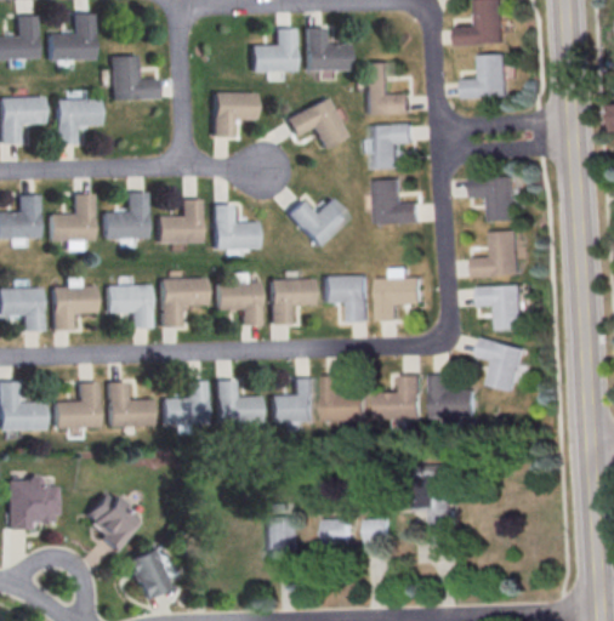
[(483,5),(510,4),(512,47),(467,50),(466,29),(484,28),(483,5)]
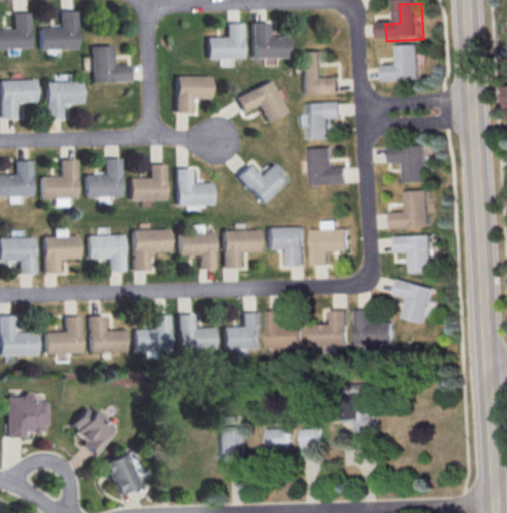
[(0,32),(0,51),(34,50),(32,15),(16,16),(17,32),(0,32)]
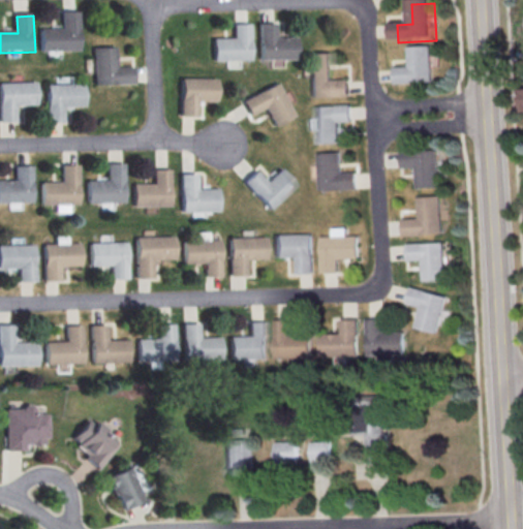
[(44,32),(44,55),(83,54),(82,16),(65,16),(66,32),(44,32)]
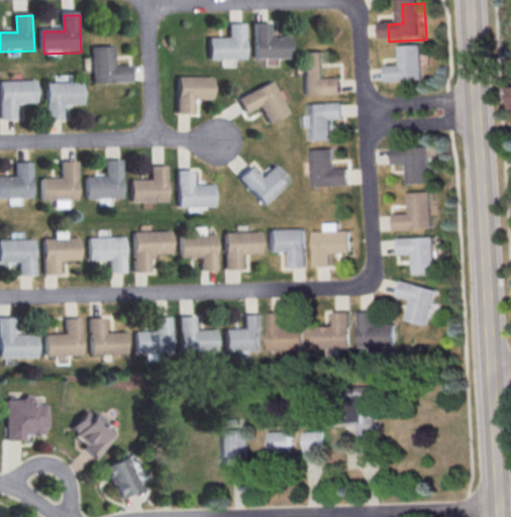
[(257,25),(257,60),(293,59),(293,39),(273,39),(273,25),(257,25)]
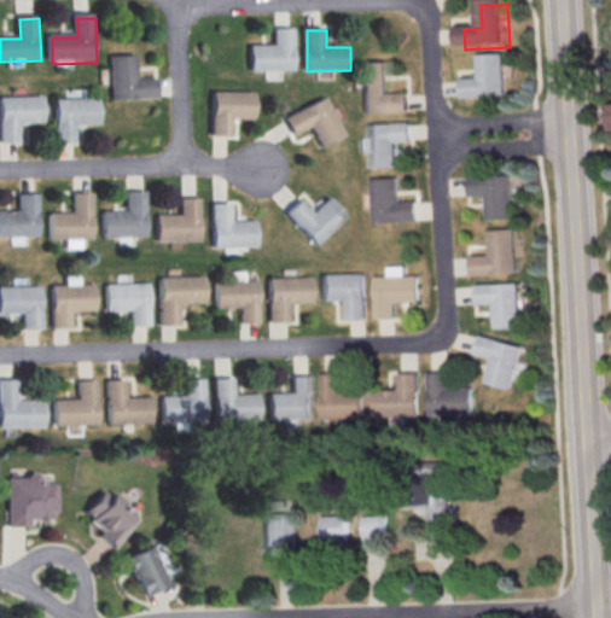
[(254,48),(254,75),(297,75),(297,31),(278,31),(278,48),(254,48)]
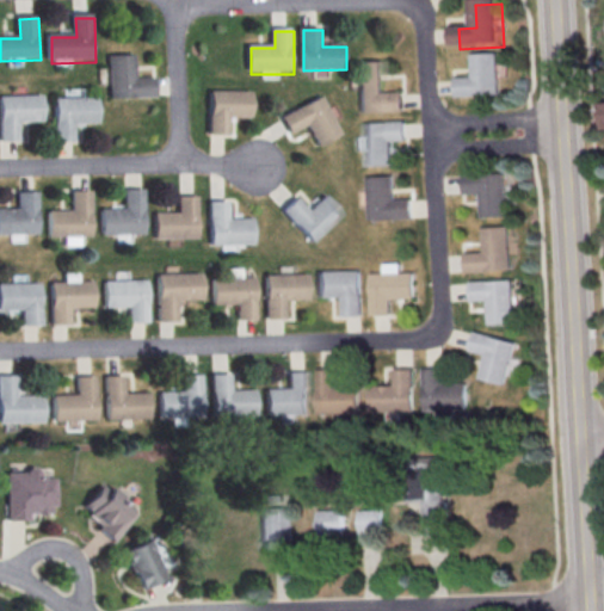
[(112,54),(115,98),(159,96),(158,76),(139,78),(137,53),(112,54)]
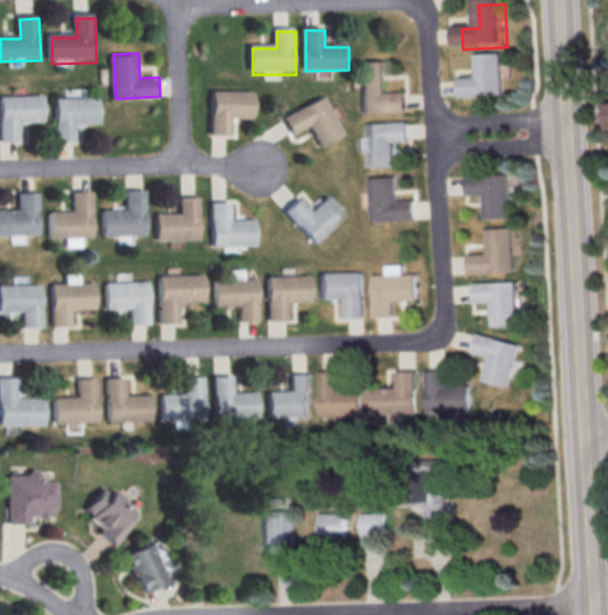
[(482,58),(508,55),(511,99),(465,101),(465,82),(483,81),(482,58)]
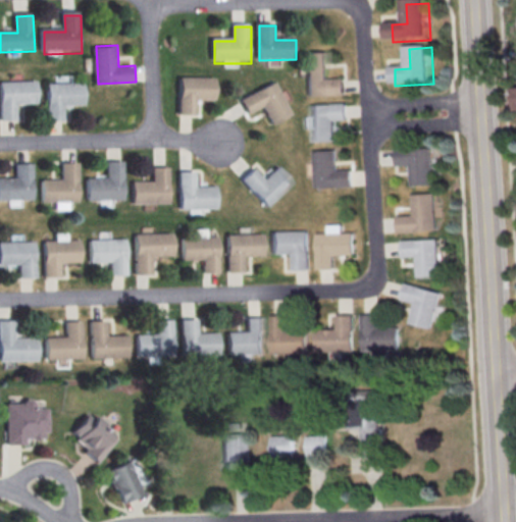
[(309,53),(311,98),(351,96),(350,79),(331,80),(330,52),(309,53)]
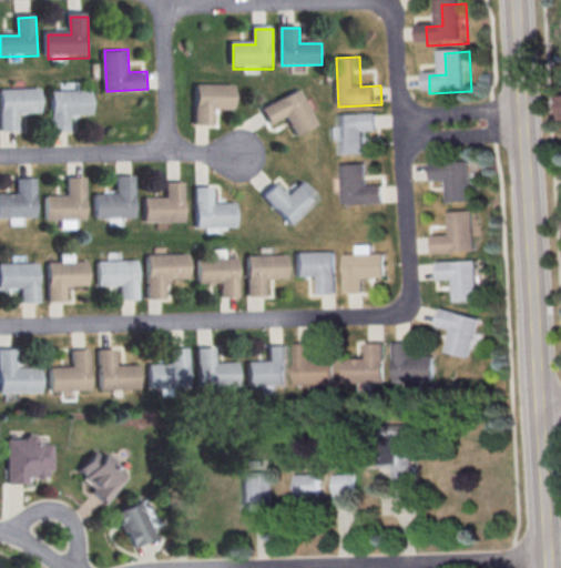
[(197,84),(197,127),(215,127),(215,109),(236,109),(236,85),(197,84)]
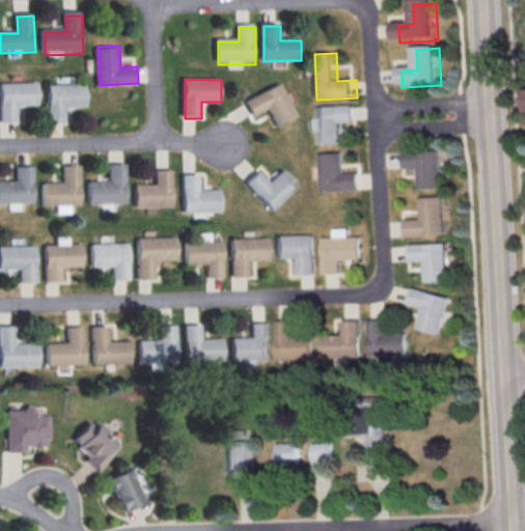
[(2,83),(3,123),(20,122),(19,106),(40,105),(39,82),(2,83)]
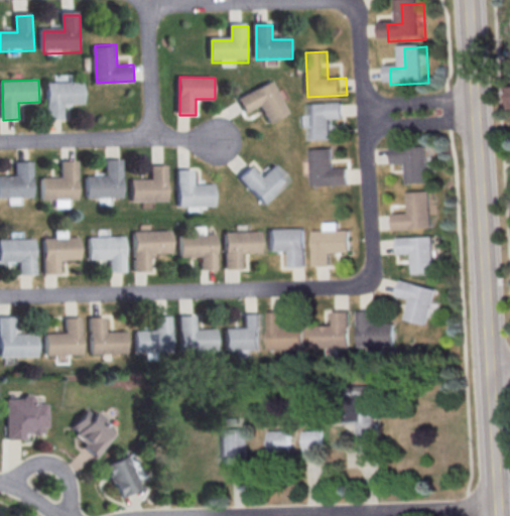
[(49,82),(50,121),(66,121),(66,104),(86,104),(86,81),(49,82)]
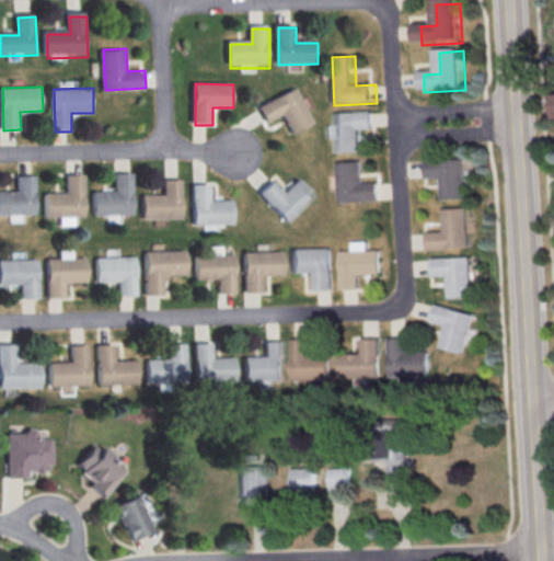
[(262,107),(298,88),(316,124),(296,135),(285,115),(269,123),(262,107)]
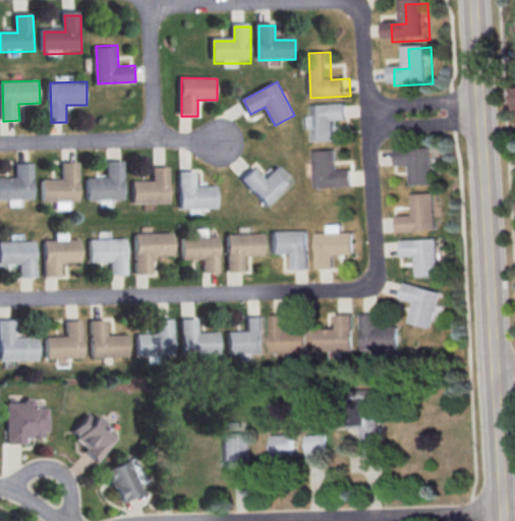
[(316,105),(317,142),(340,141),(339,120),(351,120),(351,104),(316,105)]
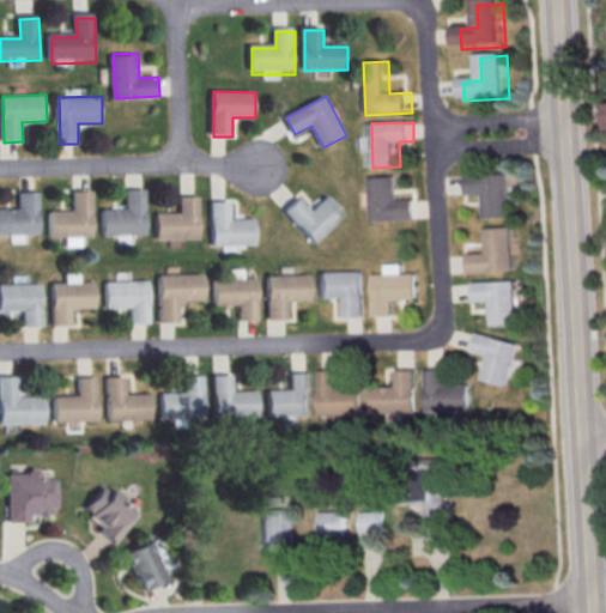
[(471,175),(513,173),(515,218),(489,219),(488,194),(472,195),(471,175)]
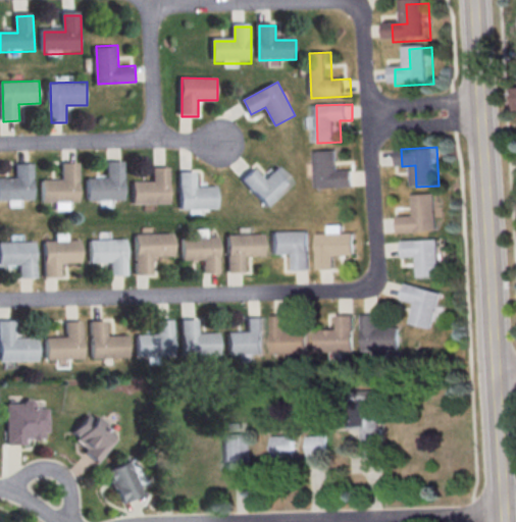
[(318,152),(320,190),(357,188),(357,171),(342,171),(341,151),(318,152)]
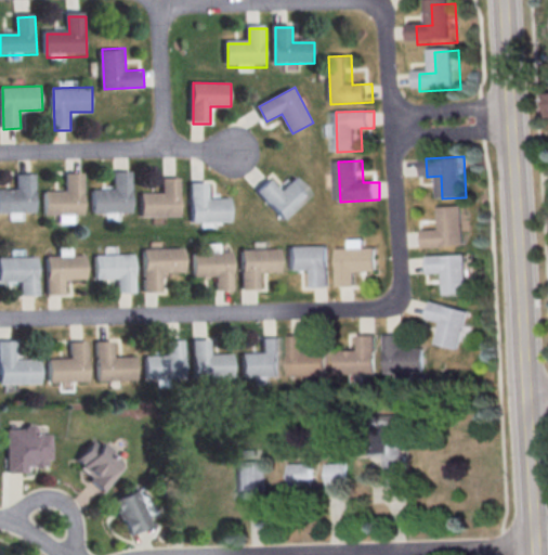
[(95,190),(96,214),(135,213),(134,171),(117,171),(117,189),(95,190)]
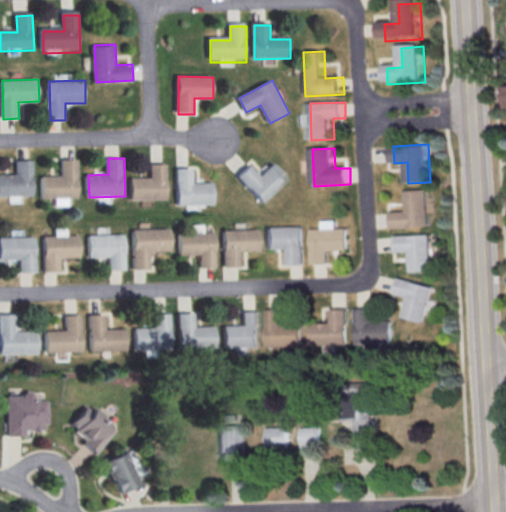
[(0,174),(0,196),(34,196),(34,160),(18,161),(18,174),(0,174)]
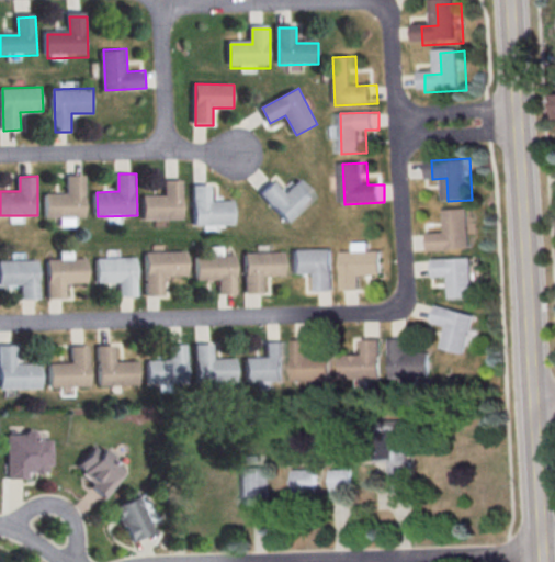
[(47,193),(47,217),(87,216),(87,176),(69,176),(69,193),(47,193)]
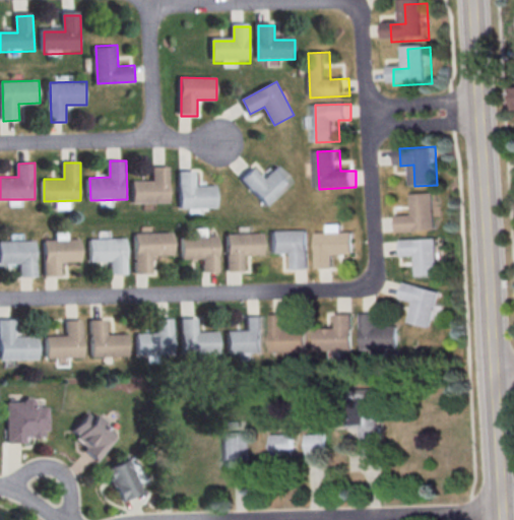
[(243,179),(268,207),(295,183),(279,166),(265,179),(255,168),(243,179)]
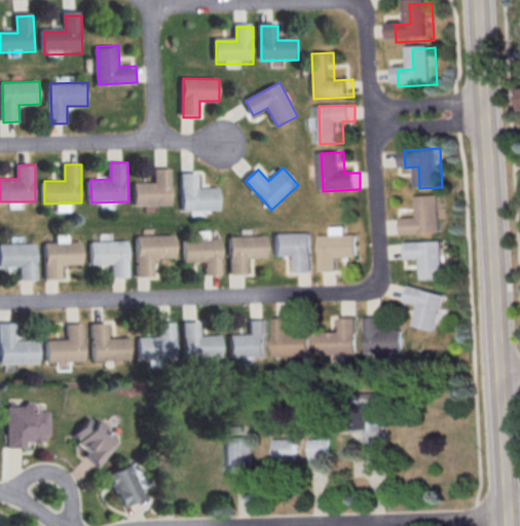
[(137,184),(137,207),(174,205),(173,168),(157,170),(157,183),(137,184)]
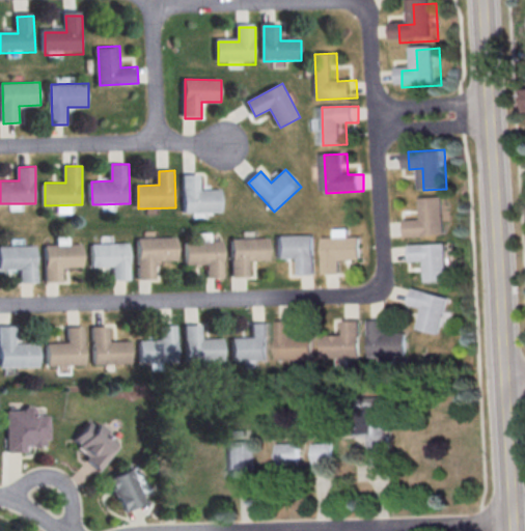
[(186,175),(186,214),(223,213),(223,190),(202,190),(201,175),(186,175)]
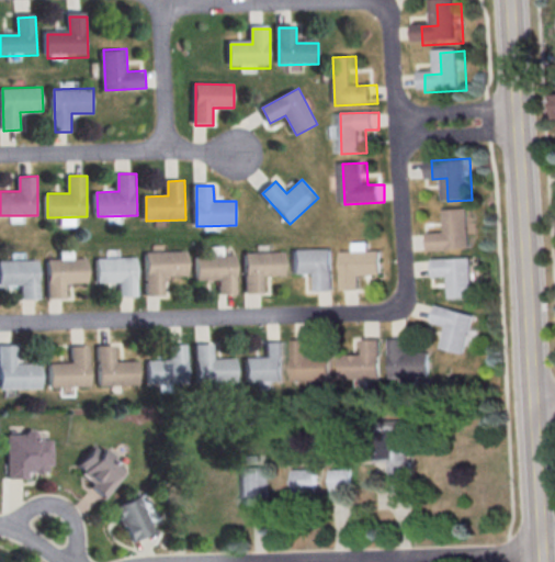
[(449,210),(472,209),(474,248),(433,250),(432,233),(450,232),(449,210)]
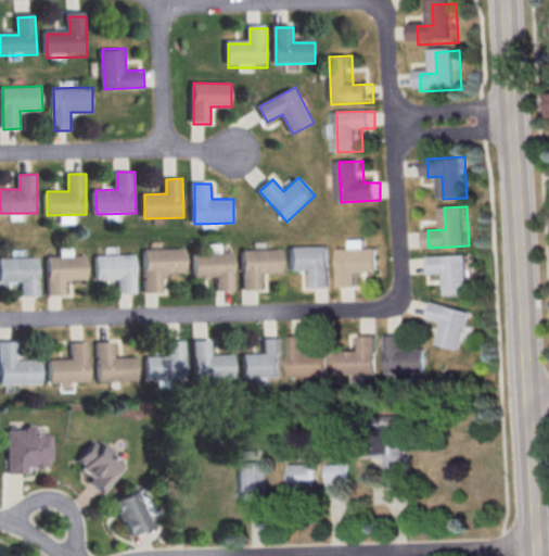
[(293,248),(333,247),(334,286),(317,287),(316,272),(294,273),(293,248)]
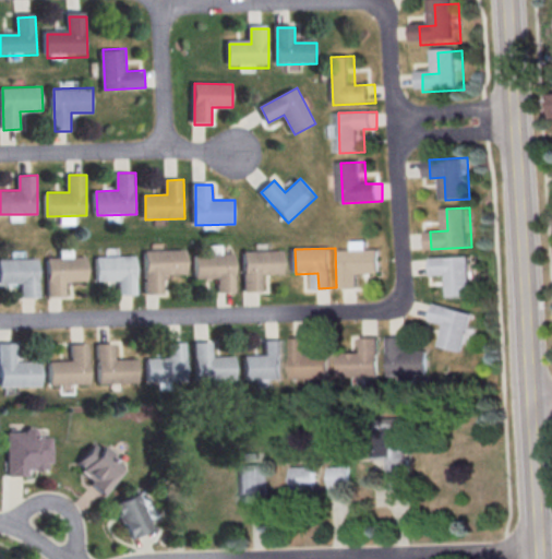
[(383,249),(344,250),(345,289),(362,289),(362,274),(384,273),(383,249)]
